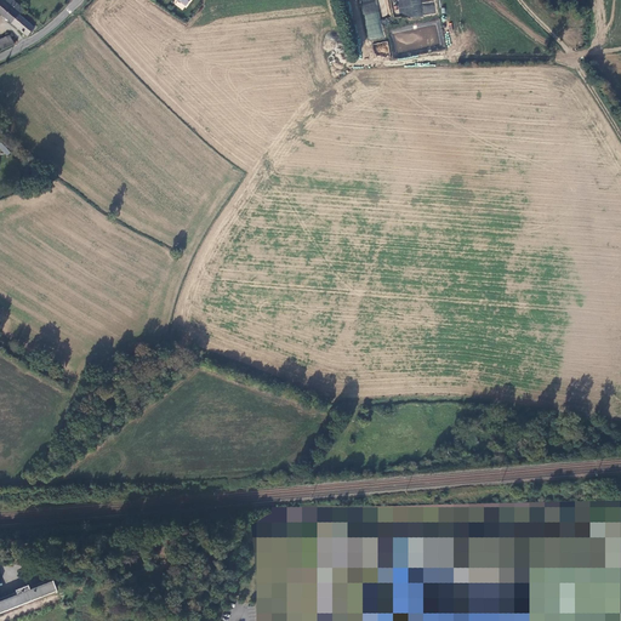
[(24,9),(13,0),(0,0),(0,13),(27,36),(35,28),(20,15),(24,9)]
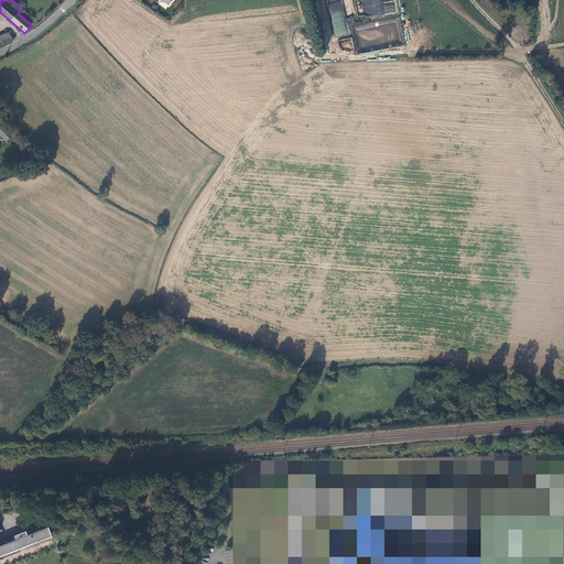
[(348,34),(342,0),(328,0),(334,36),(348,34)]
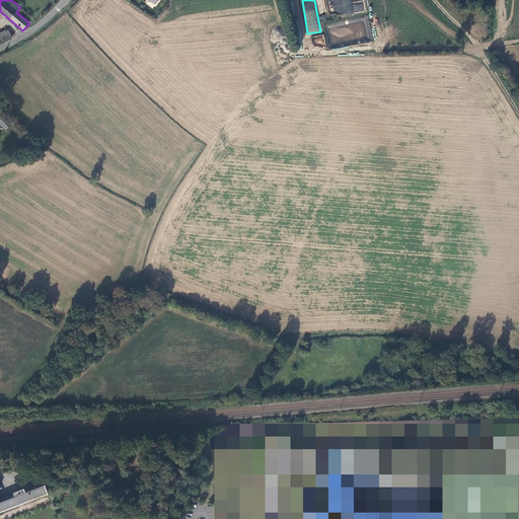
[(331,0),(335,15),(365,11),(363,1),(352,2),(351,0),(331,0)]
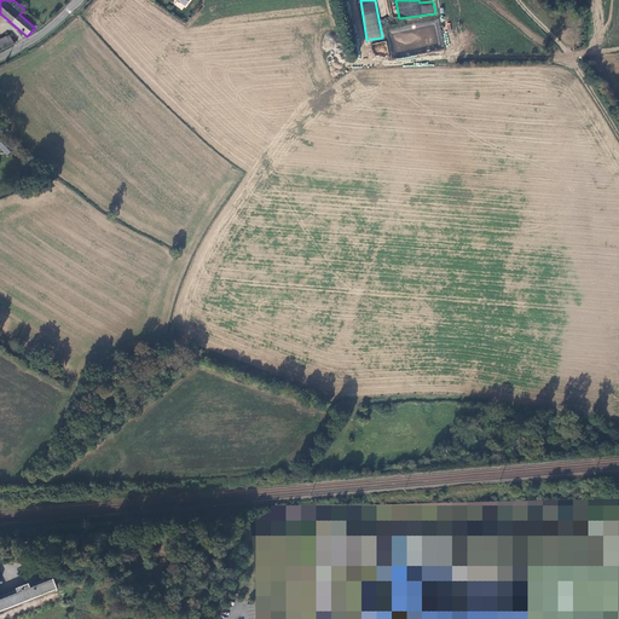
[(0,50),(15,44),(9,36),(0,40),(0,50)]
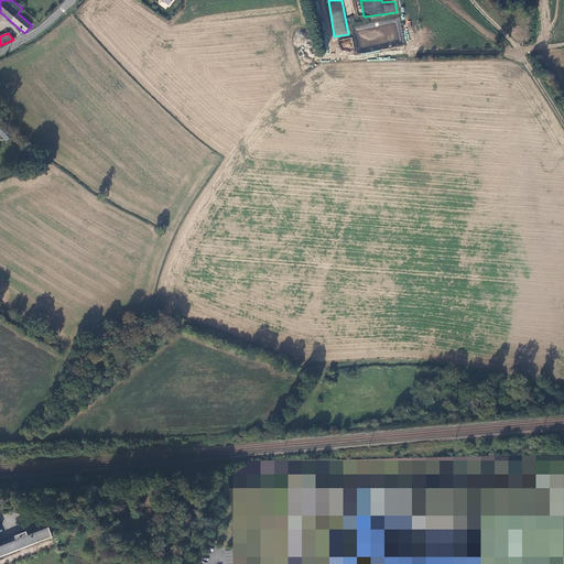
[(3,126),(0,129),(0,134),(7,141),(13,136),(3,126)]
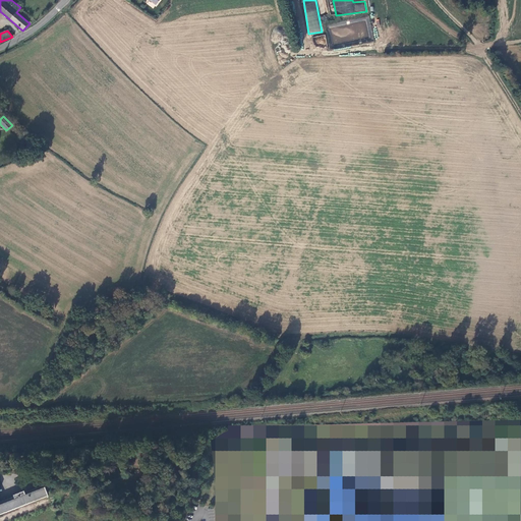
[(363,503),(326,452),(322,456),(321,455),(311,461),(340,500),(339,501),(350,520),(371,520),(430,514),(429,501),(426,501),(426,498),(367,504),(363,503)]
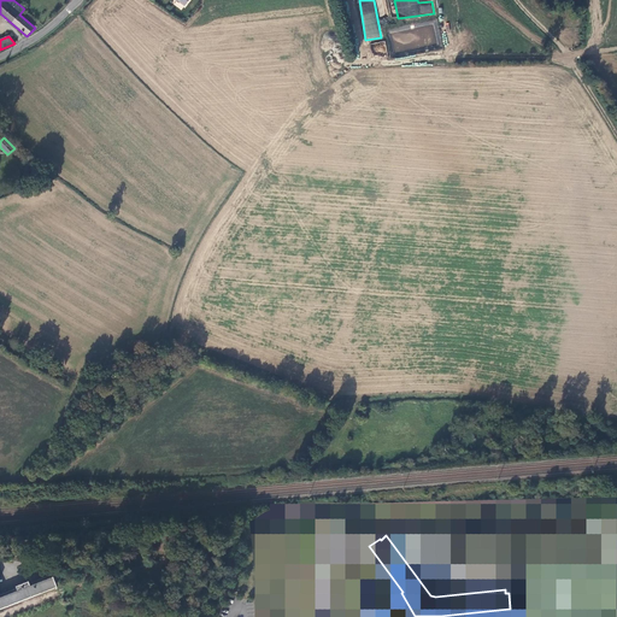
[(0,607),(57,587),(53,576),(29,586),(28,582),(16,587),(18,591),(0,597),(0,607)]
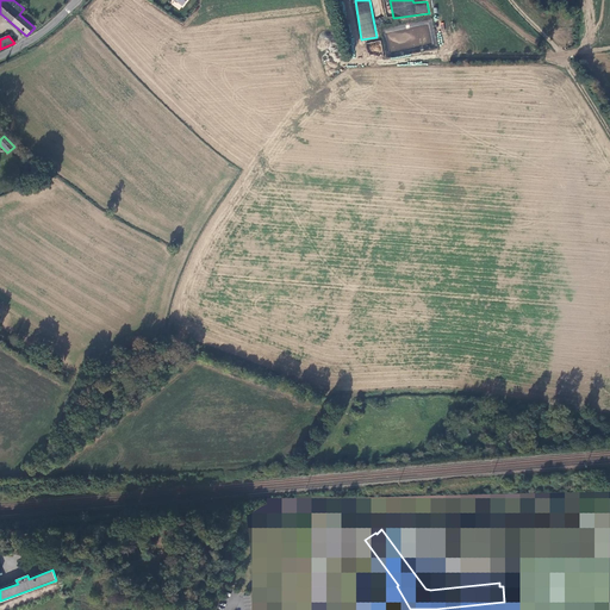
[(378,592),(361,571),(348,582),(361,601),(362,605),(360,609),(385,609),(386,608),(383,607),(384,603),(384,601),(384,597),(381,592),(380,591),(378,592)]
